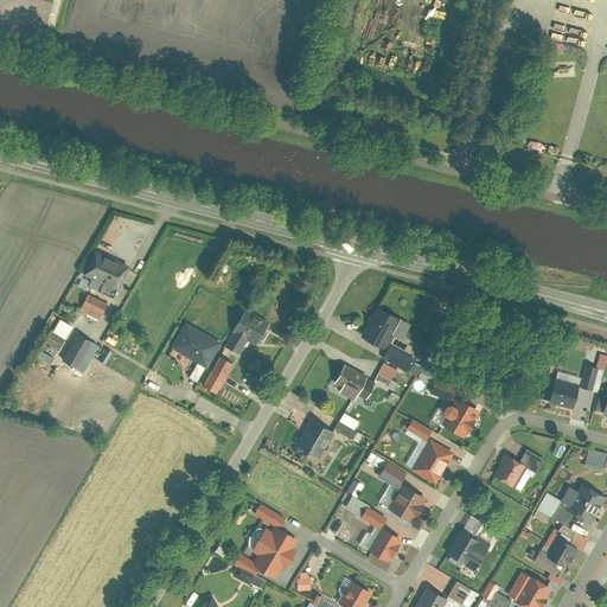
[(128,267),(95,250),(83,274),(93,279),(89,286),(114,298),(128,267)]
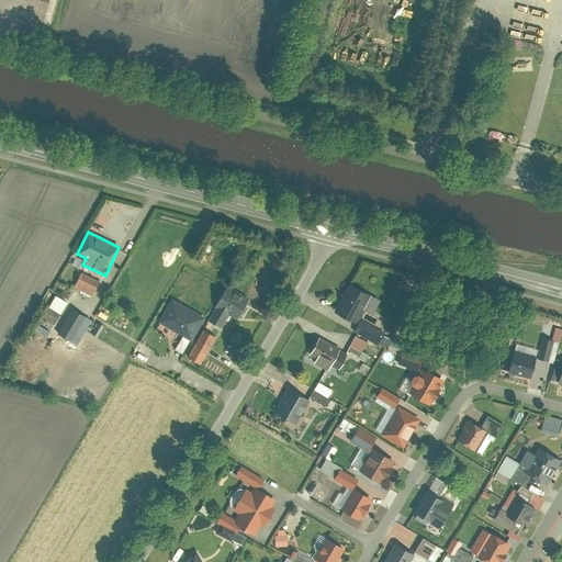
[(100,279),(81,270),(75,285),(92,294),(100,279)]
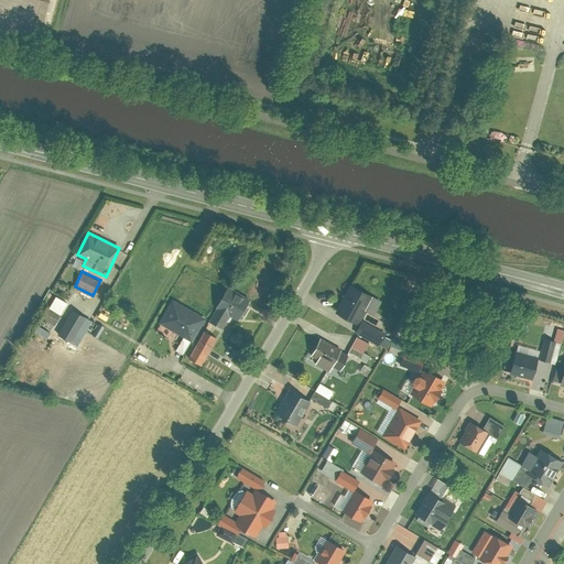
[(251,299),(228,285),(208,321),(223,329),(230,315),(239,321),(251,299)]
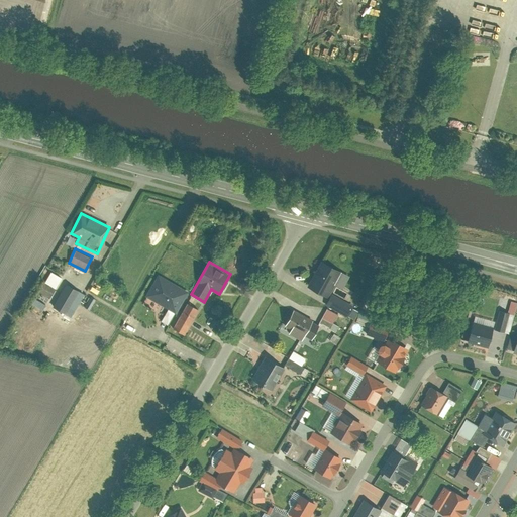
[(340,274),(320,264),(309,288),(328,297),(340,274)]
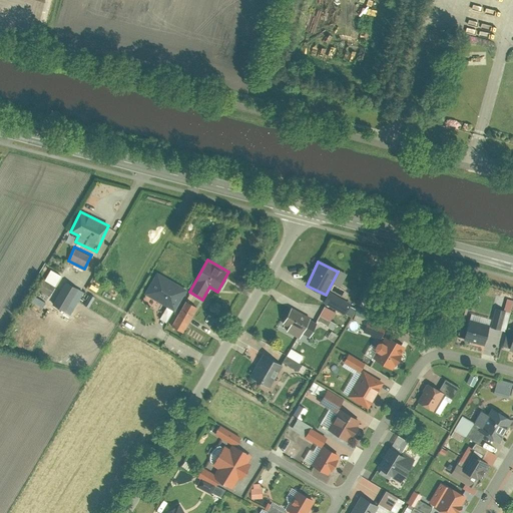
[(186,289),(157,272),(145,292),(174,309),(186,289)]
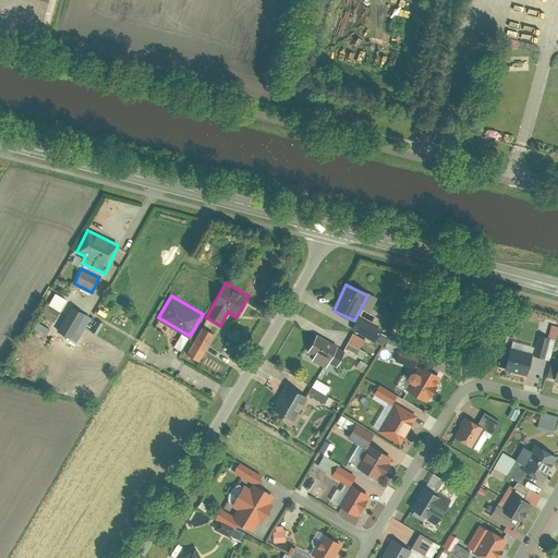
[(59,311),(49,305),(44,316),(55,320),(59,311)]
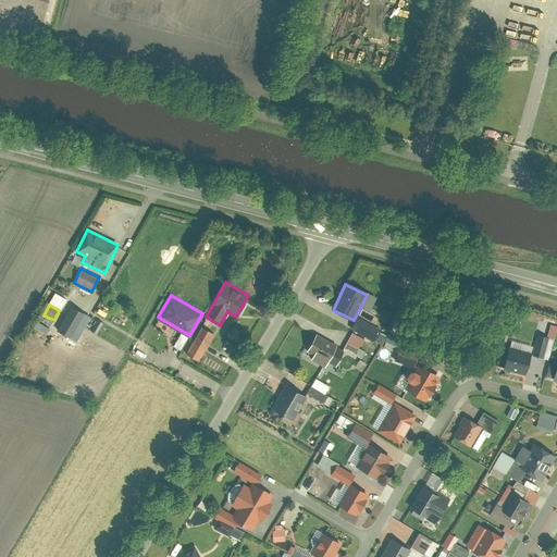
[(91,316),(71,305),(58,330),(77,341),(91,316)]
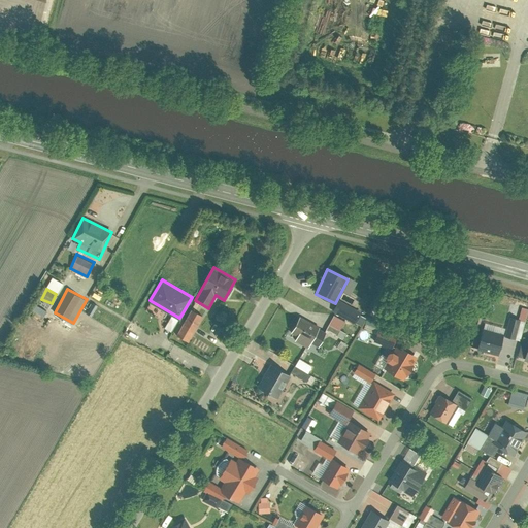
[(360,312),(344,305),(340,314),(357,321),(360,312)]
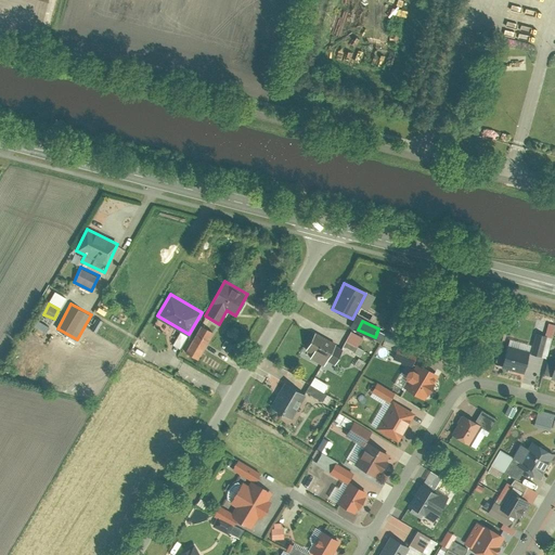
[(214,332),(201,325),(186,352),(199,360),(214,332)]
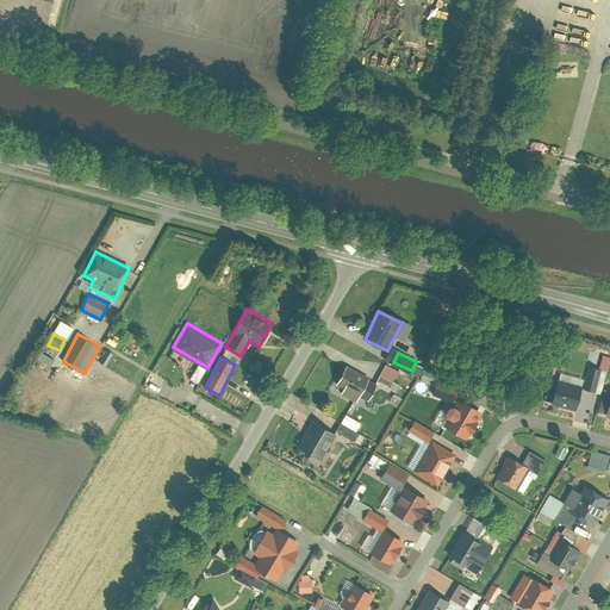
[(391,380),(397,369),(384,362),(374,380),(393,390),(397,383),(391,380)]
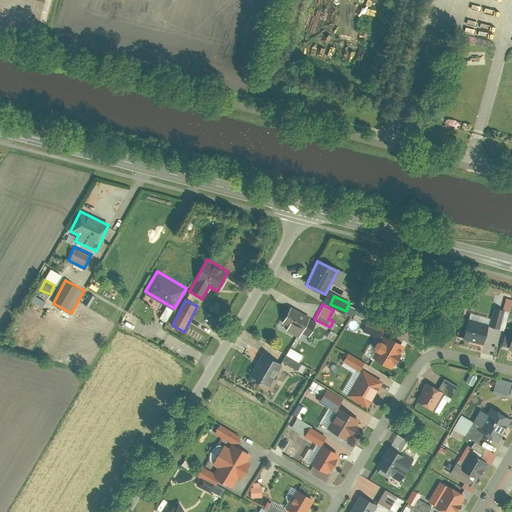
[(277,328),(301,340),(312,316),(289,305),(277,328)]
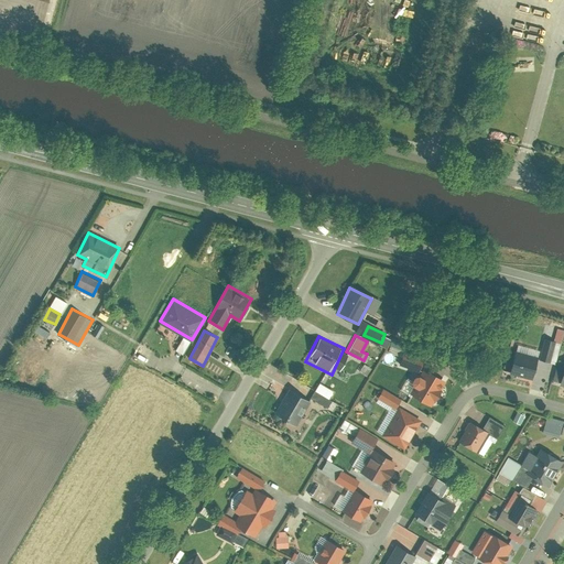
[(554,362),(560,342),(546,338),(541,360),(554,362)]
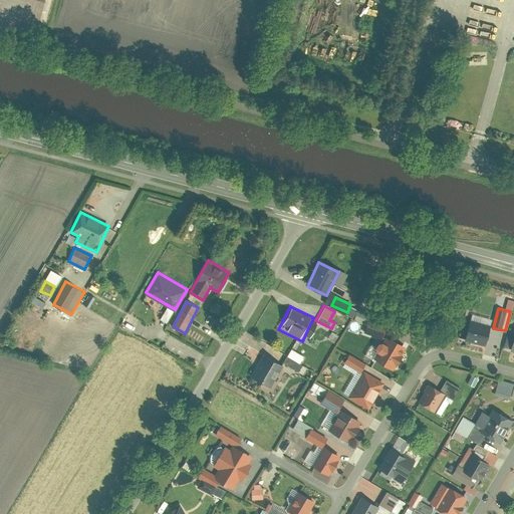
[(367,325),(365,333),(380,337),(384,322),(364,317),(362,324),(367,325)]
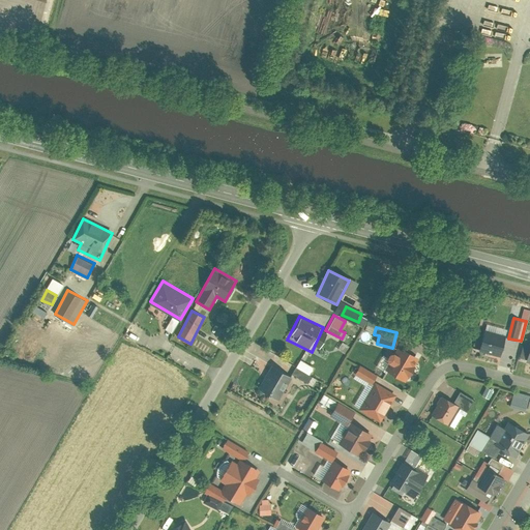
[(478,350),(500,356),(505,334),(484,328),(478,350)]
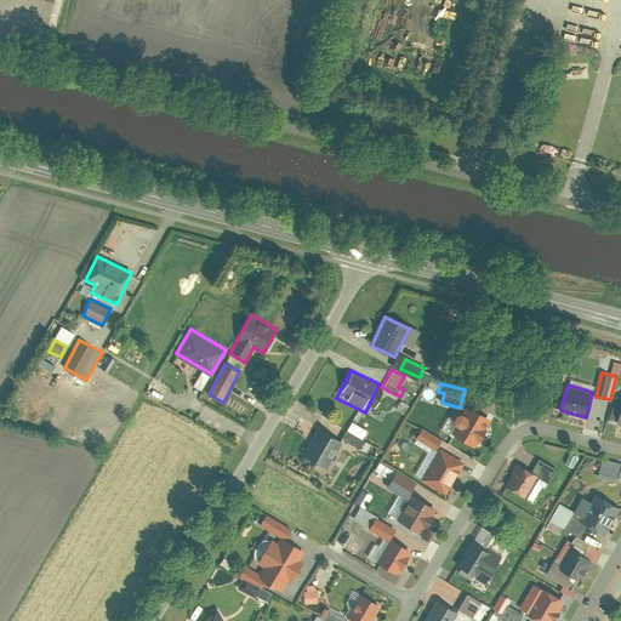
[(451,433),(476,445),(489,417),(465,406),(451,433)]
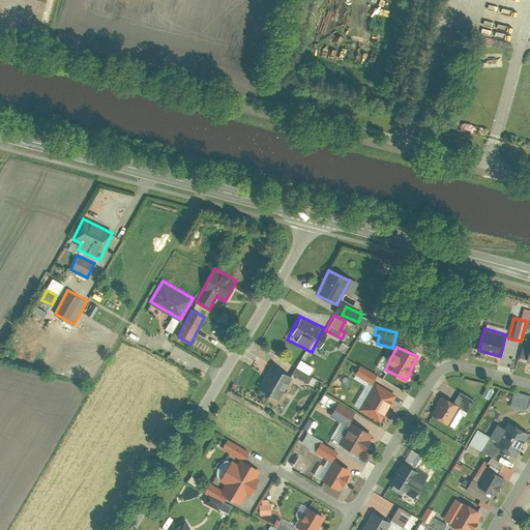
[(257,387),(281,399),(294,372),(270,360),(257,387)]
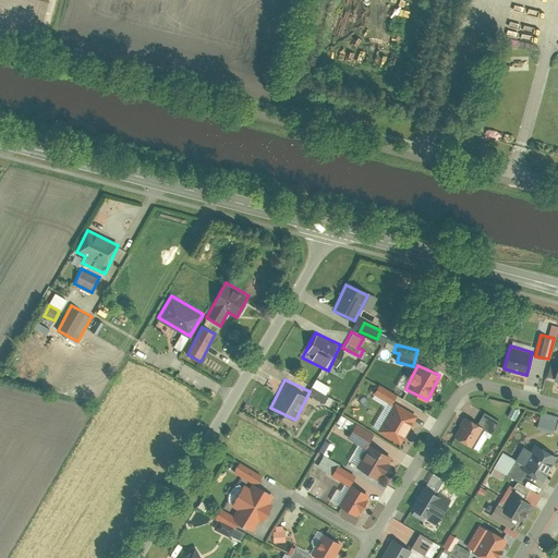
[(377,383),(370,395),(388,407),(396,393),(377,383)]
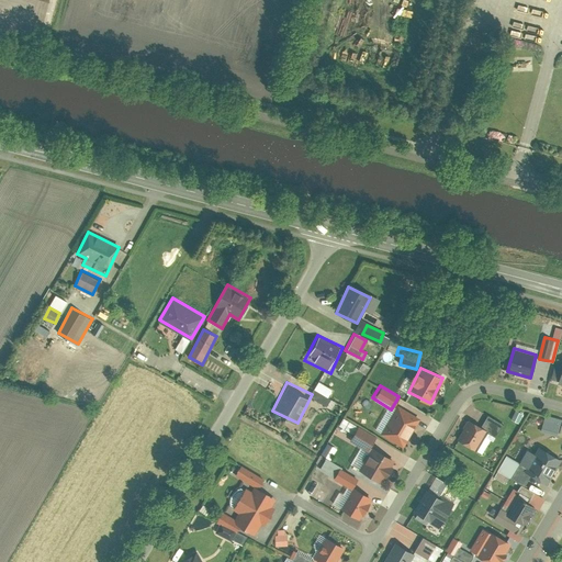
[(382,436),(405,447),(422,414),(398,403),(382,436)]
